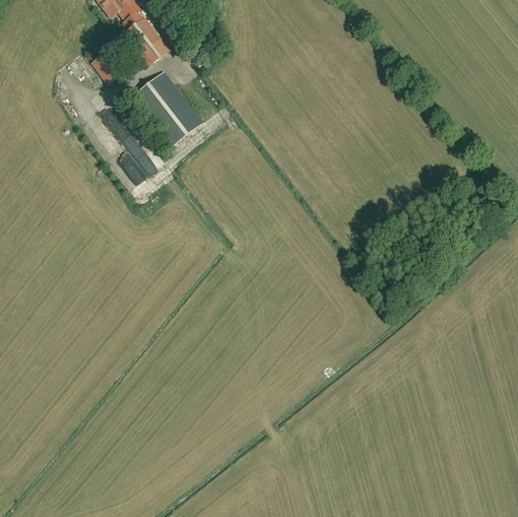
[(144,68),(168,51),(142,18),(141,19),(135,12),(138,10),(130,0),(94,0),(109,17),(116,11),(123,20),(121,22),(127,30),(120,36),(144,68)]
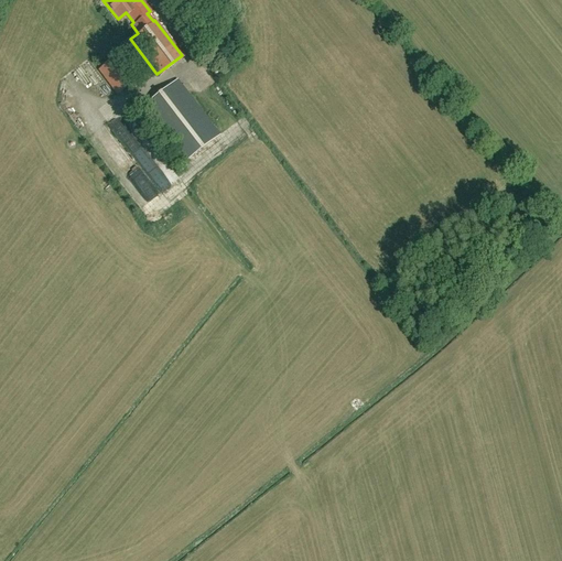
[(120,49),(96,67),(115,93),(139,74),(120,49)]
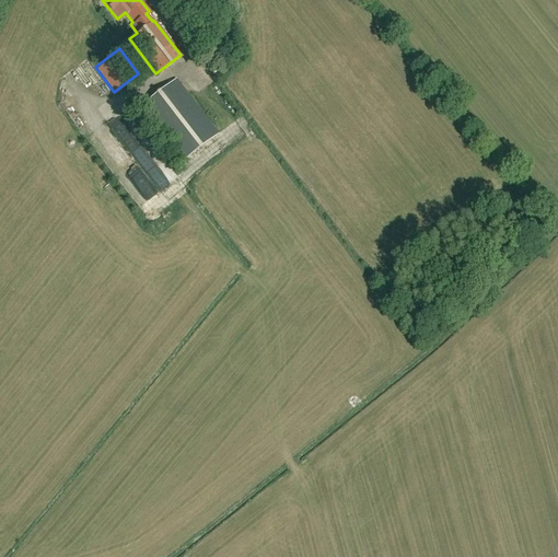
[(174,77),(139,104),(181,159),(216,131),(174,77)]
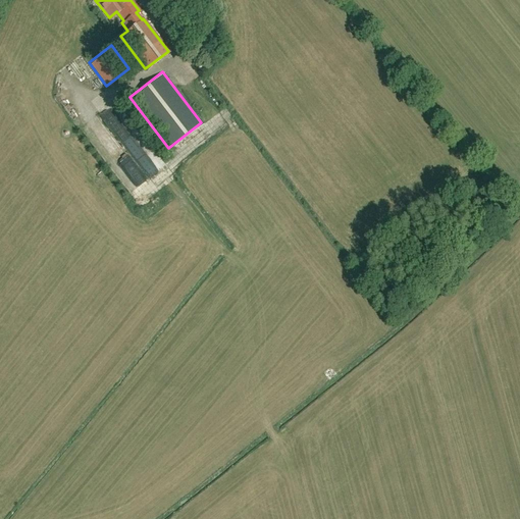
[(158,166),(128,133),(119,141),(149,174),(158,166)]
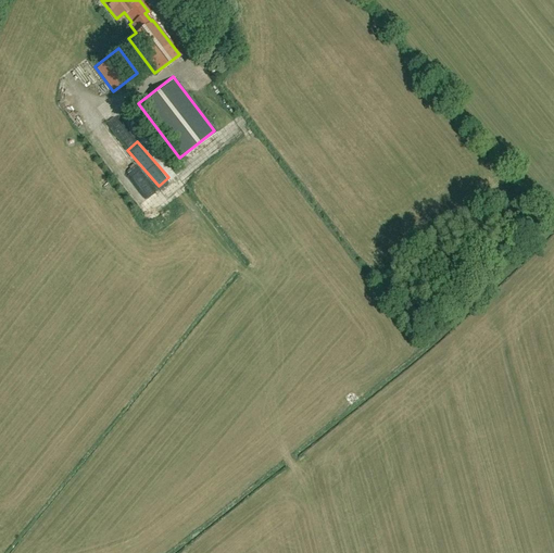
[(139,202),(148,216),(153,212),(146,199),(139,202)]
